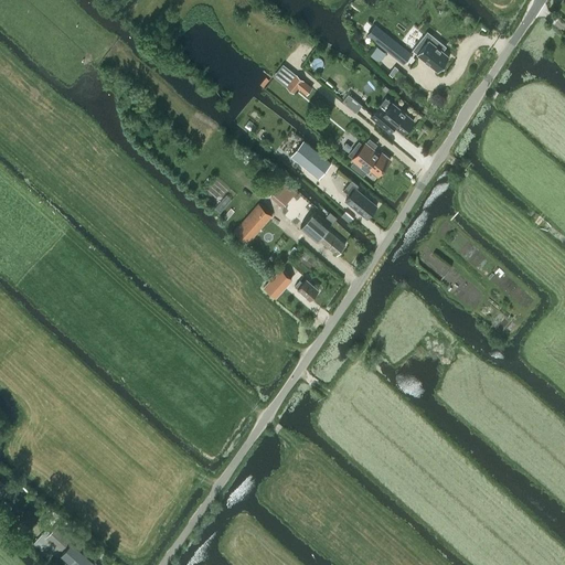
[(375,24),(366,34),(403,64),(412,53),(375,24)]
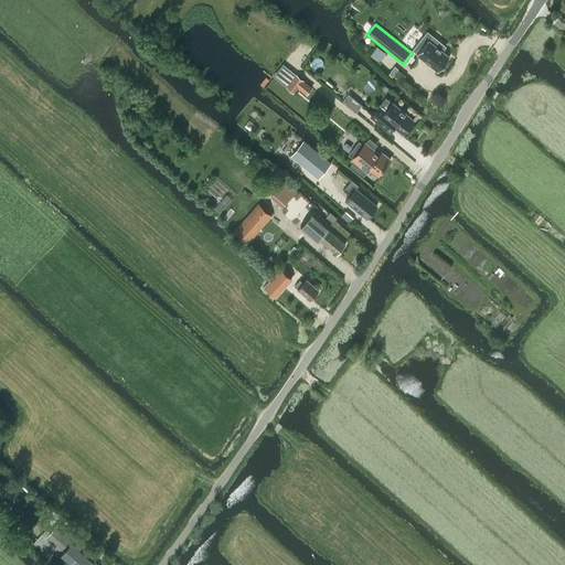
[(424,35),(412,50),(438,71),(449,56),(443,50),(446,46),(438,41),(435,44),(424,35)]
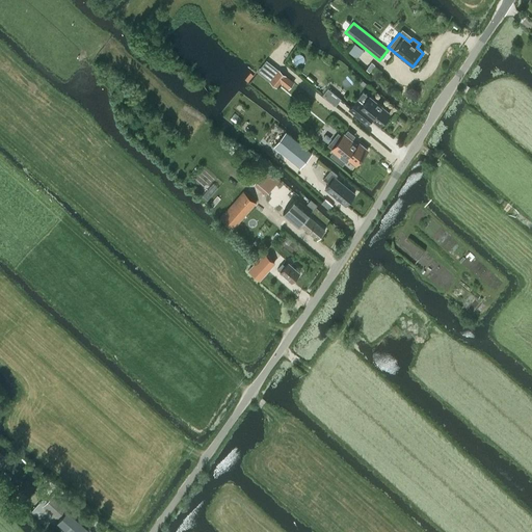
[(280,70),(270,81),(275,86),(281,81),(289,87),(294,82),(280,70)]
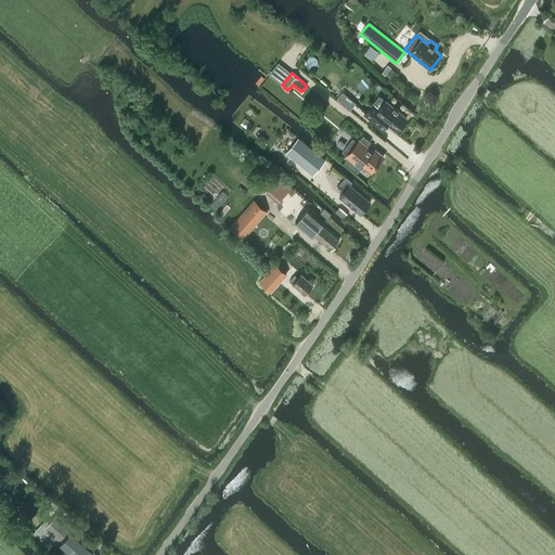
[(341,91),(336,99),(345,105),(350,110),(356,103),(341,91)]
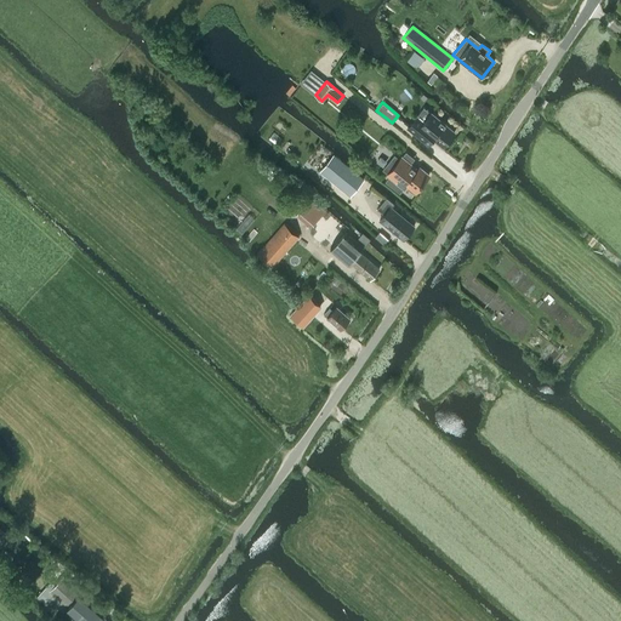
[(412,120),(408,127),(422,140),(427,135),(443,147),(455,131),(432,113),(420,126),(412,120)]
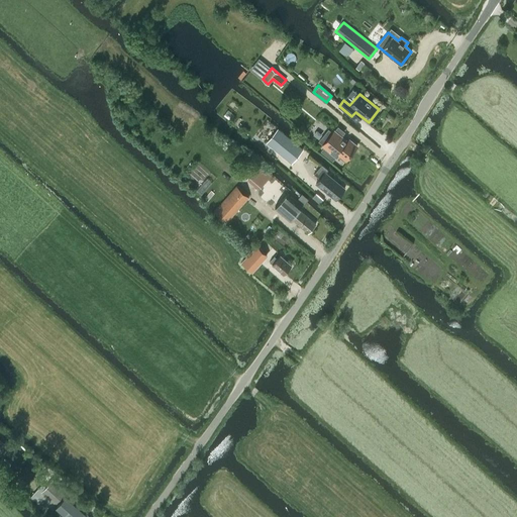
[(328,129),(319,140),(323,143),(322,144),(324,146),(321,150),(332,160),(336,156),(338,153),(345,160),(357,145),(349,139),(347,141),(346,139),(343,137),(341,135),(344,132),(338,126),(334,130),(332,132),(328,129)]
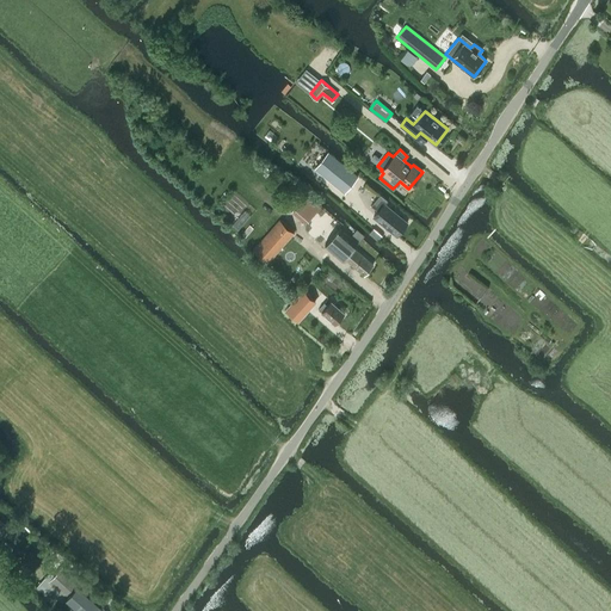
[(328,152),(314,167),(345,192),(358,176),(328,152)]
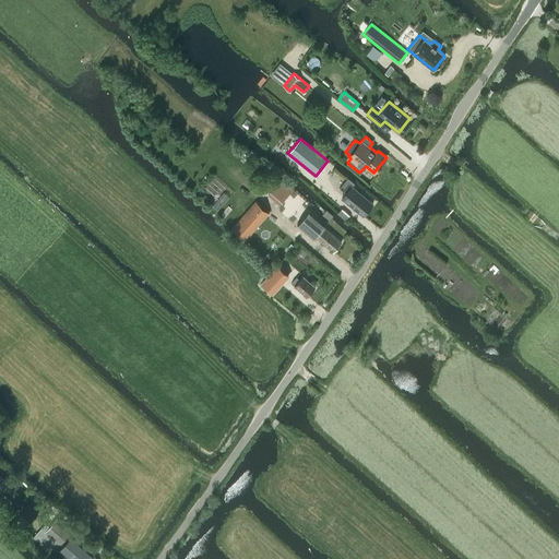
[(373,203),(353,186),(355,183),(348,178),(340,188),(346,192),(342,198),(363,216),(373,203)]
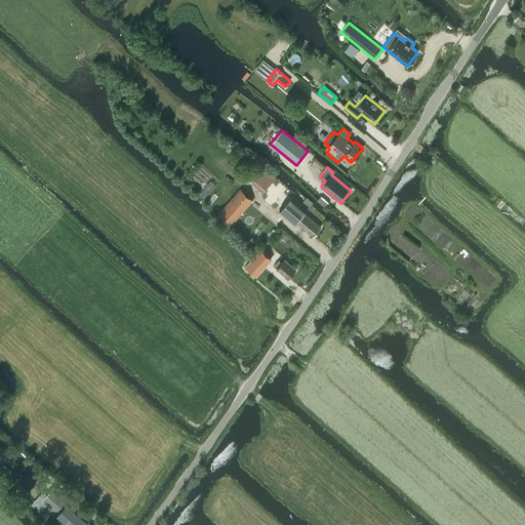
[(280,179),(270,192),(281,201),(291,190),(280,179)]
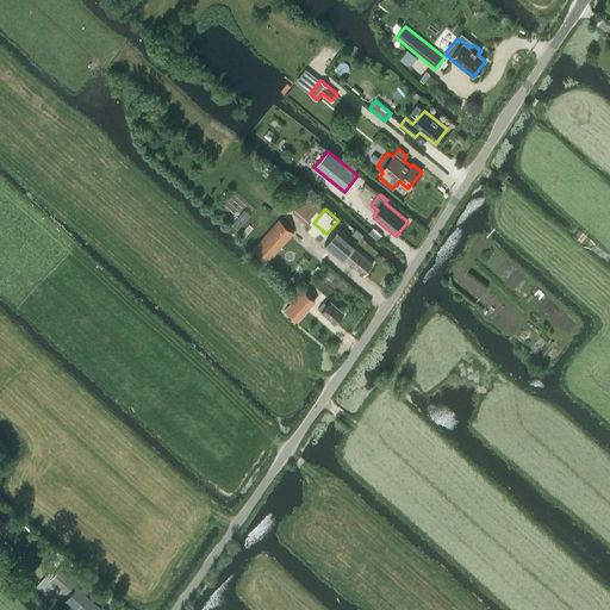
[(253,250),(267,262),(294,232),(279,219),(253,250)]
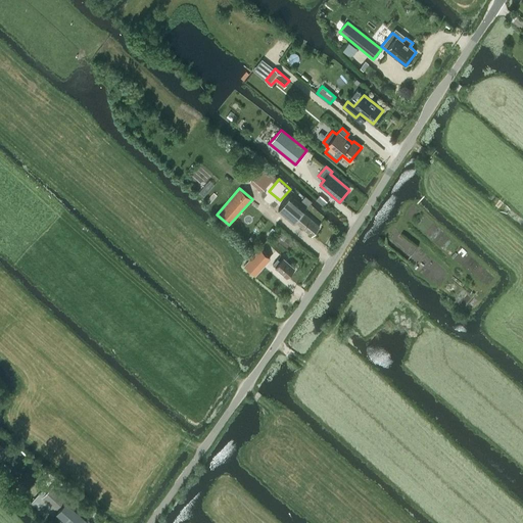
[(278,208),(278,209),(293,222),(295,221),(312,235),(320,226),(302,211),(310,204),(311,202),(306,199),(301,204),(290,195),(288,197),(284,202),(281,205),(278,208)]
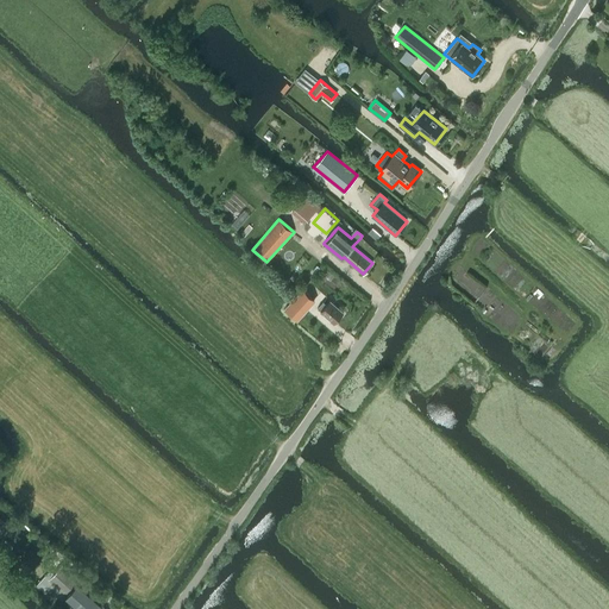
[(376,239),(377,239),(381,234),(372,227),(368,233),(376,239)]
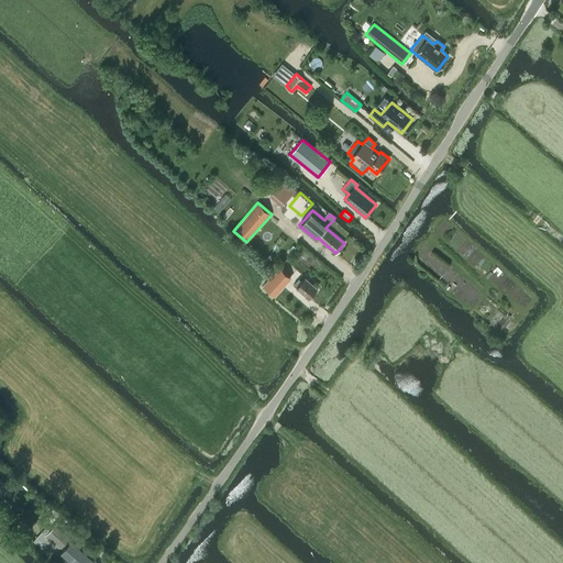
[(286,258),(272,276),(280,284),(286,278),(286,277),(295,266),(286,258)]
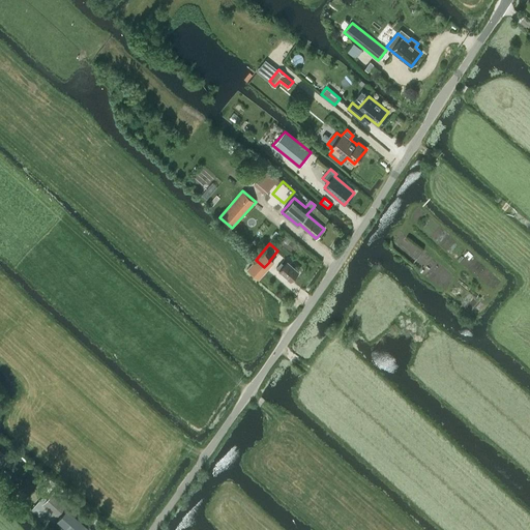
[(287,261),(284,265),(281,262),(275,268),(278,270),(290,281),(299,270),(287,261)]
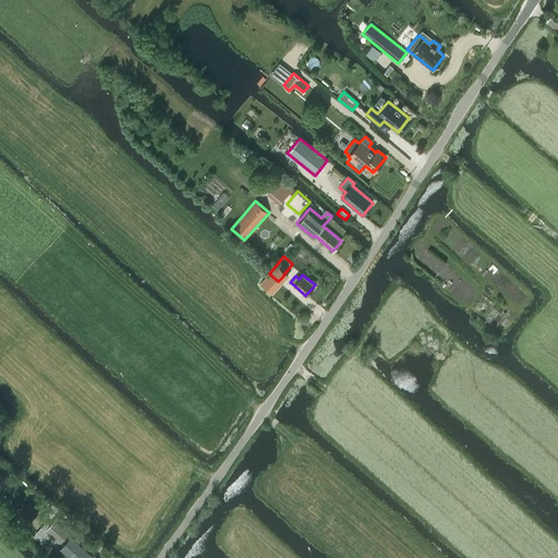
[(0,490),(1,489),(9,482),(0,473),(0,490)]
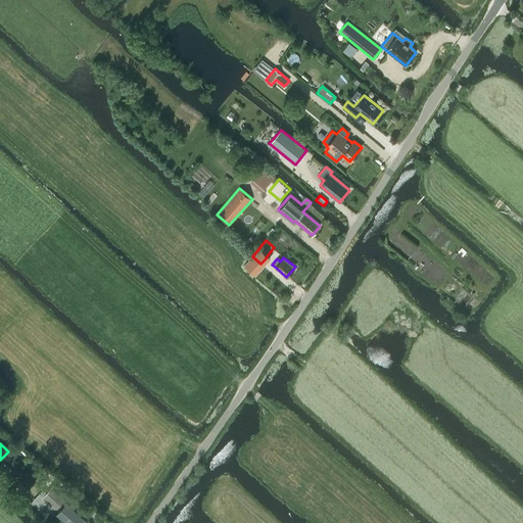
[(22,493),(35,481),(27,474),(14,486),(22,493)]
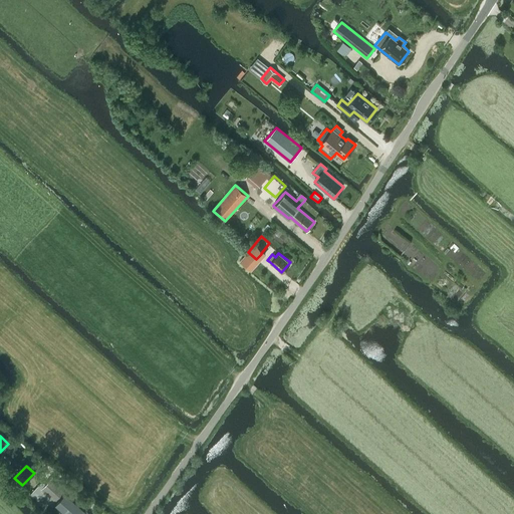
[(82,513),(86,511),(88,508),(52,476),(46,484),(42,481),(31,494),(39,501),(40,502),(39,503),(42,506),(46,501),(52,506),(55,504),(66,513),(82,513)]
